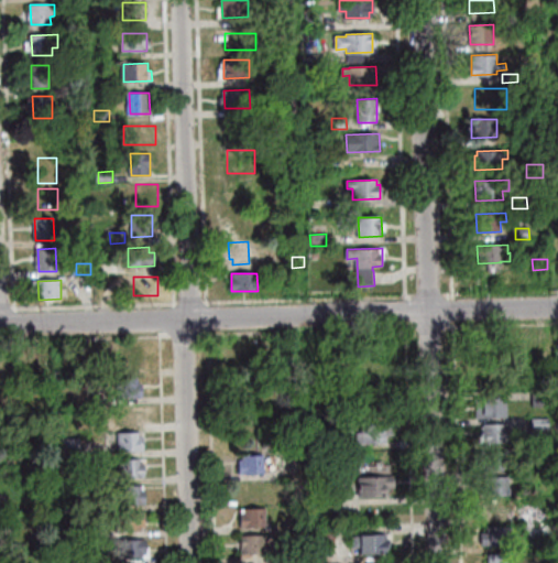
[(124,348),(124,370),(146,369),(146,348),(124,348)]
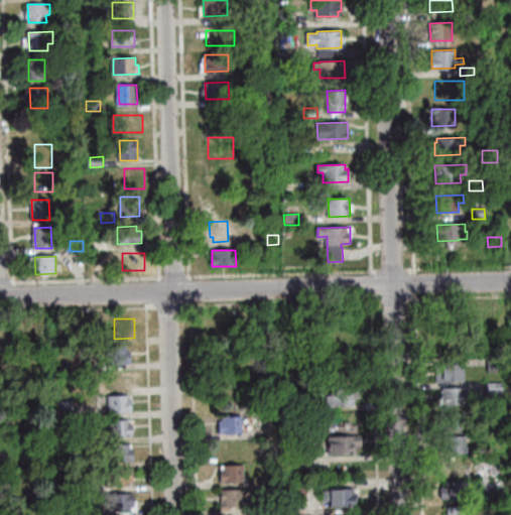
[(12,330),(0,330),(0,347),(12,347),(12,330)]
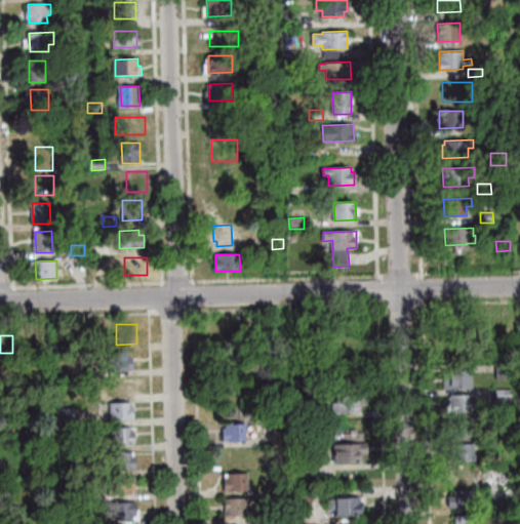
[(110,370),(109,354),(128,353),(129,357),(132,357),(133,369),(110,370)]
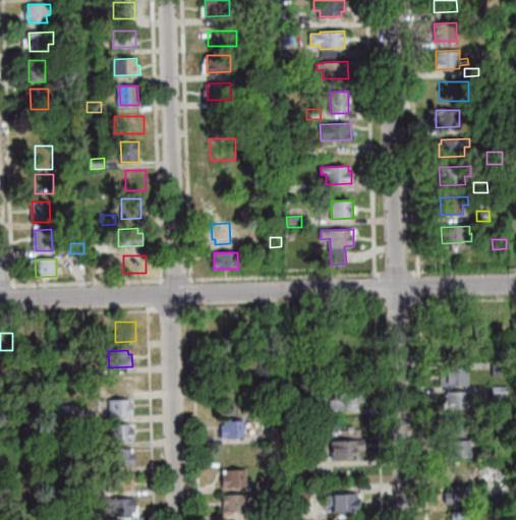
[(494,362),(509,361),(509,376),(495,377),(494,362)]
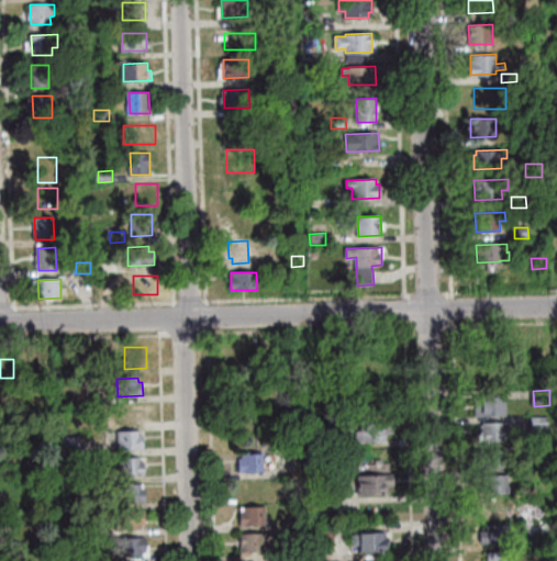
[(477,417),(476,397),(501,397),(501,402),(507,402),(508,416),(477,417)]
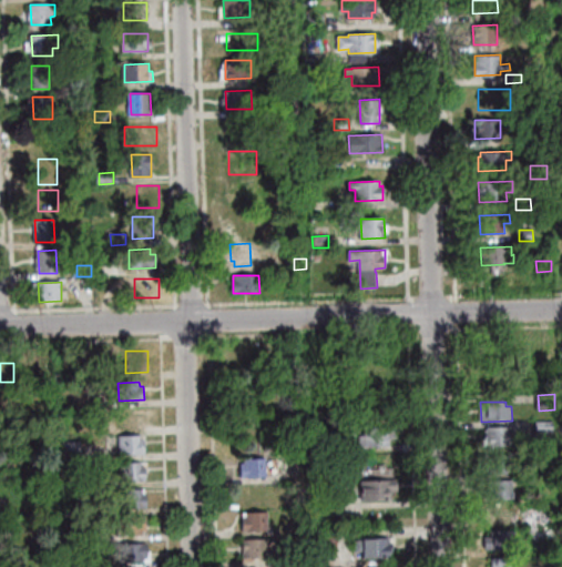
[(147,427),(147,408),(123,408),(123,427),(147,427)]
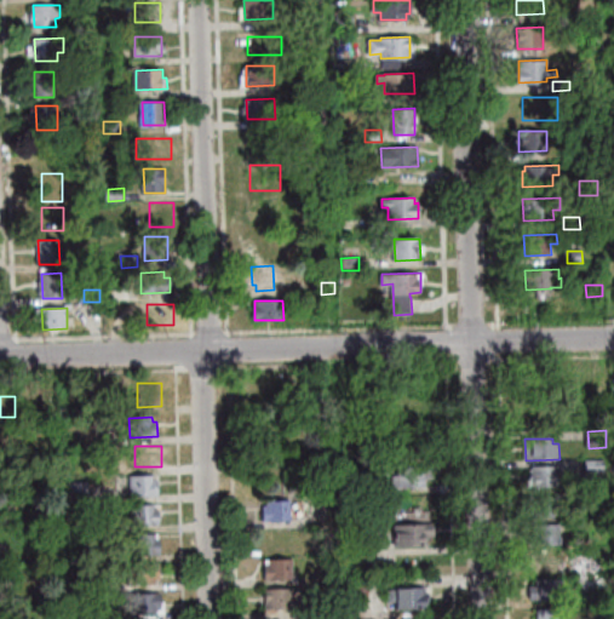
[(604,460),(606,471),(589,473),(587,462),(604,460)]
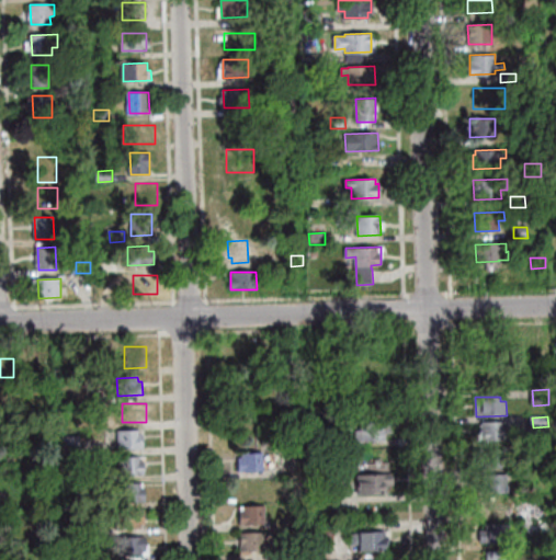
[(356,431),(361,431),(361,423),(390,422),(390,432),(386,433),(386,440),(356,441),(356,431)]
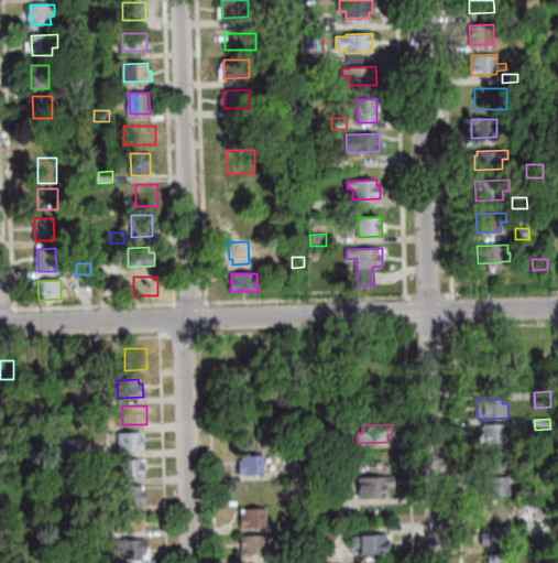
[(481,434),(485,434),(484,424),(507,424),(509,443),(481,443),(481,434)]
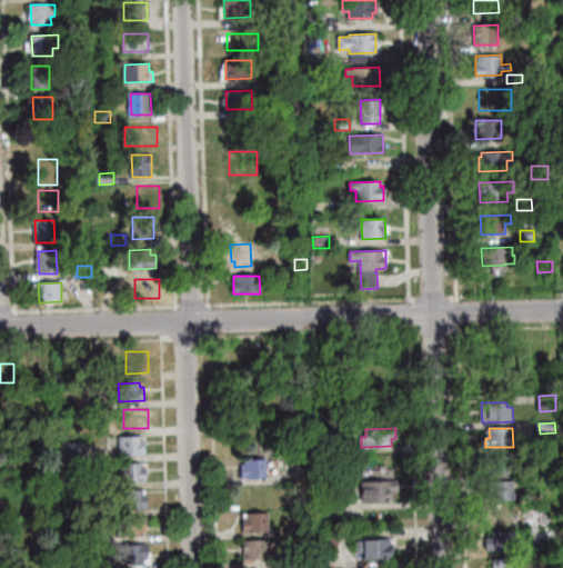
[(146,455),(121,456),(120,437),(141,436),(141,440),(144,440),(146,455)]
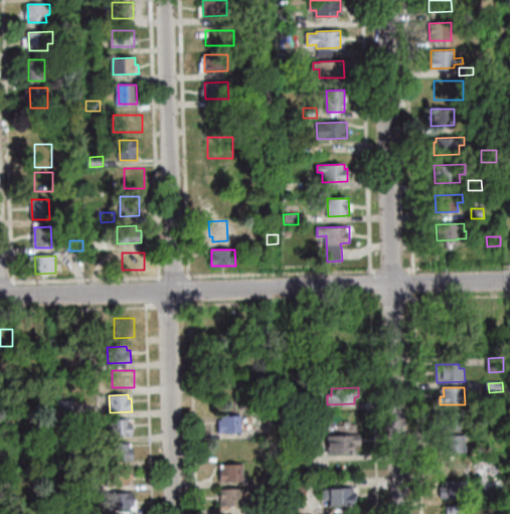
[(291,410),(290,398),(307,397),(307,409),(291,410)]
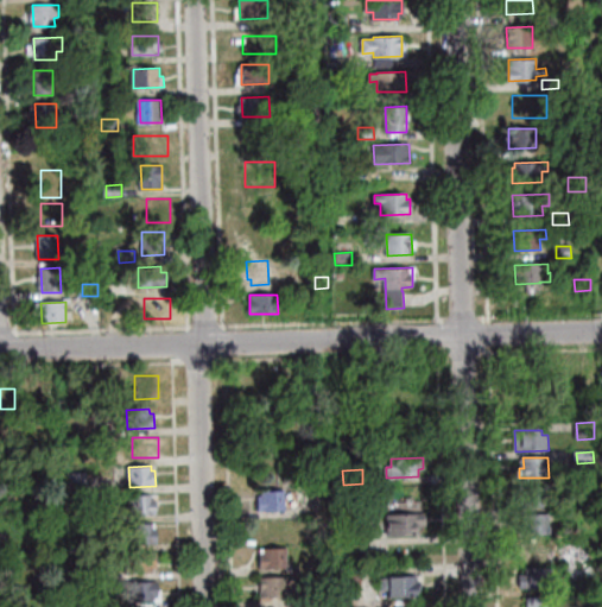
[(88,493),(70,493),(69,474),(87,473),(88,493)]
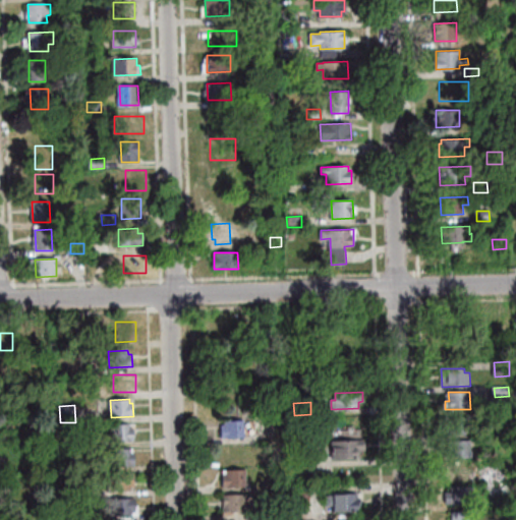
[(449,435),(448,418),(471,417),(471,434),(449,435)]
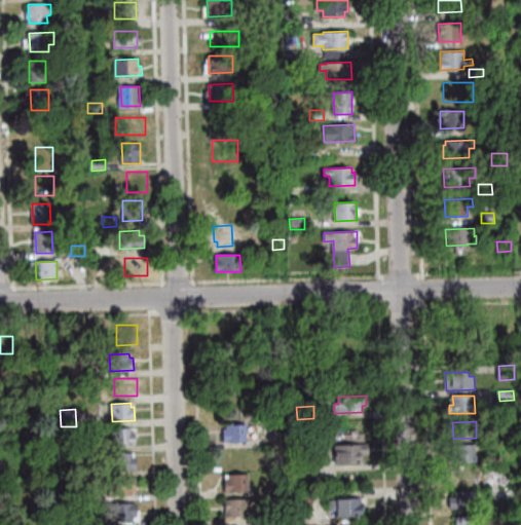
[(224,429),(227,429),(227,425),(247,424),(248,442),(224,442),(224,429)]
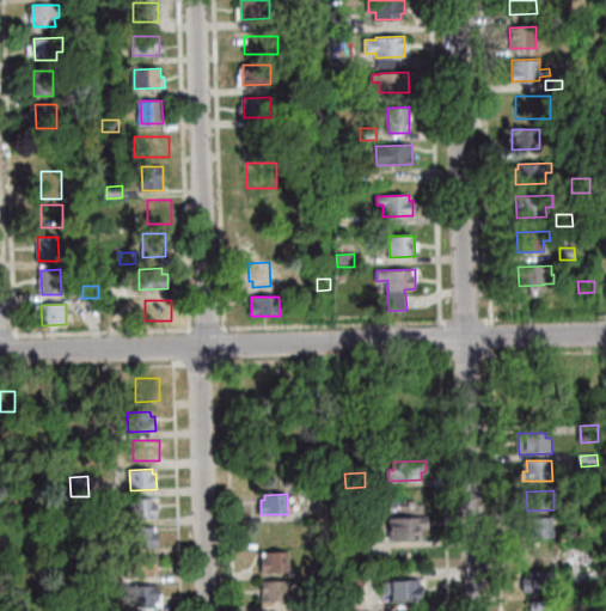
[(157,518),(130,518),(130,500),(152,499),(153,503),(157,503),(157,518)]
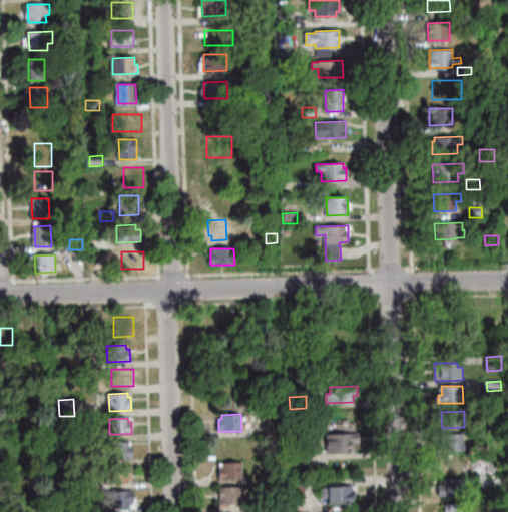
[(328,435),(359,434),(359,444),(354,444),(354,451),(328,452),(328,435)]
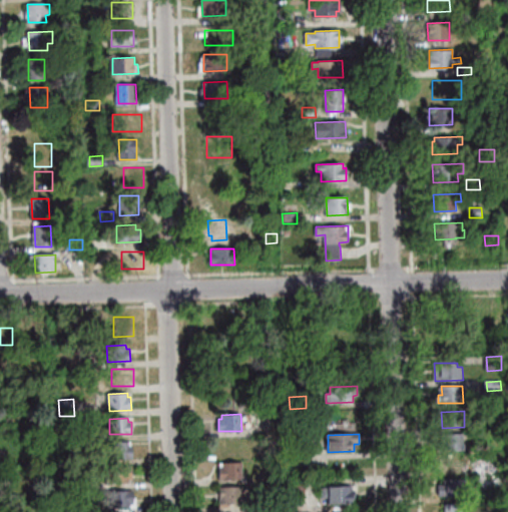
[(465,451),(444,452),(443,435),(464,435),(465,451)]
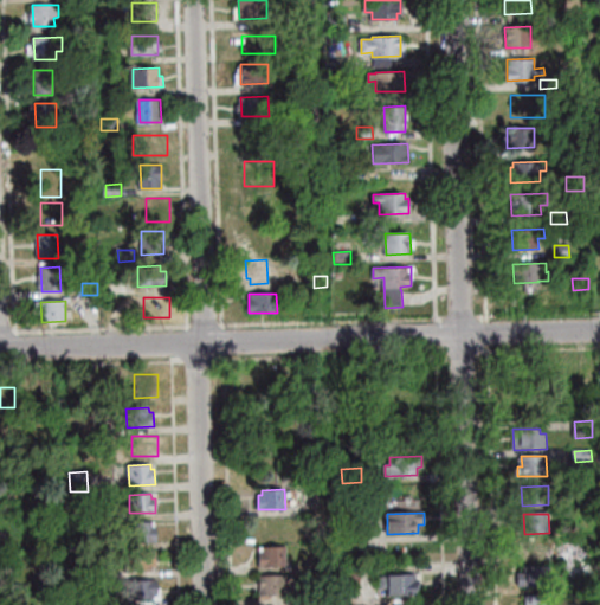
[(129,542),(128,523),(155,522),(156,541),(129,542)]
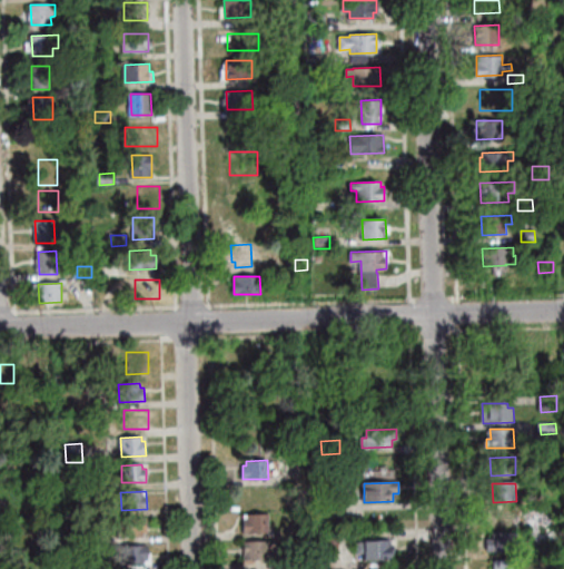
[(526,526),(526,507),(495,507),(495,526),(526,526)]
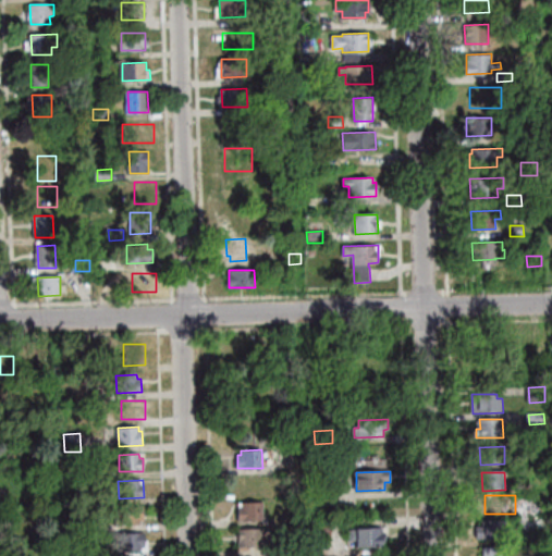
[(264,502),(265,519),(240,520),(238,508),(244,508),(243,503),(264,502)]
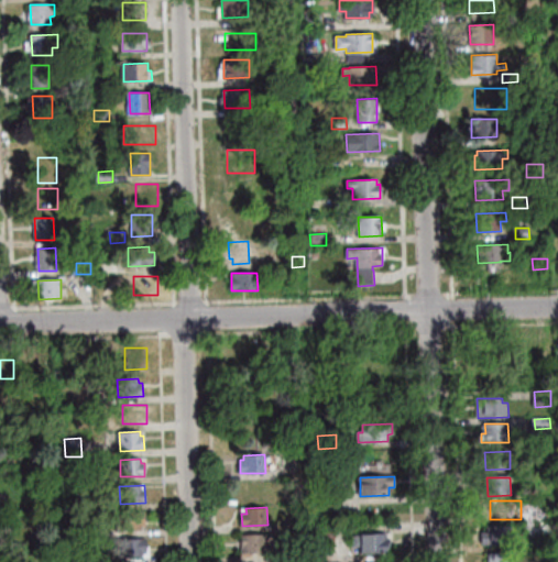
[(142,530),(117,531),(116,513),(143,511),(144,527),(142,527),(142,530)]
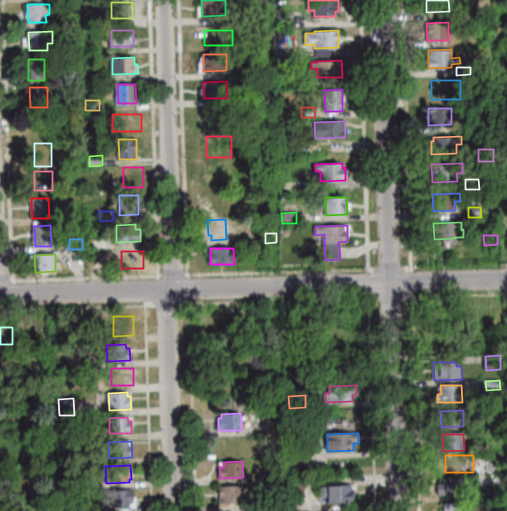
[(438,495),(437,484),(443,484),(443,480),(465,479),(465,494),(438,495)]
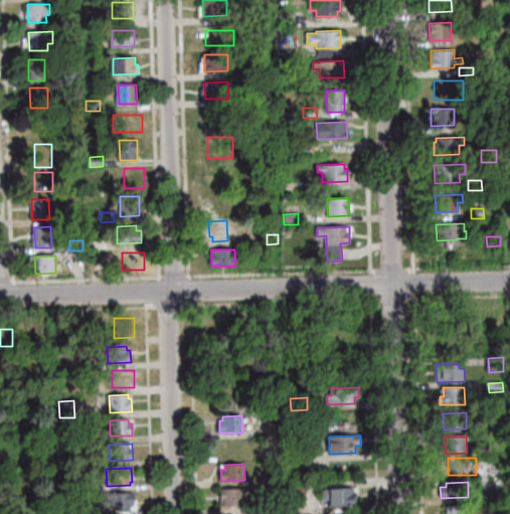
[(307,500),(292,501),(292,486),(307,485),(307,500)]
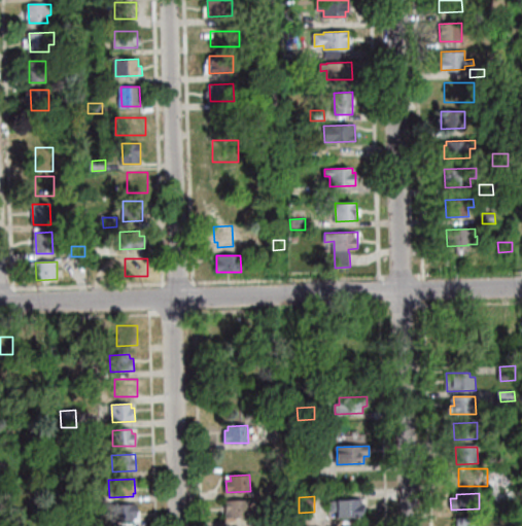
[(228,501),(249,500),(249,503),(255,503),(255,516),(250,516),(250,517),(228,518),(228,501)]
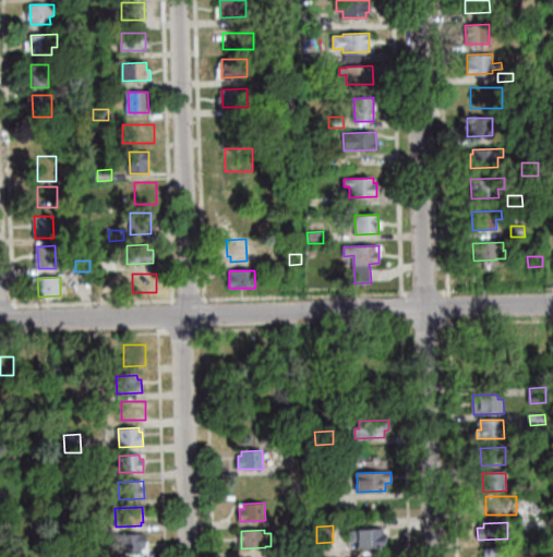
[(384,547),(358,548),(358,542),(348,542),(348,532),(357,532),(357,530),(383,530),(384,547)]
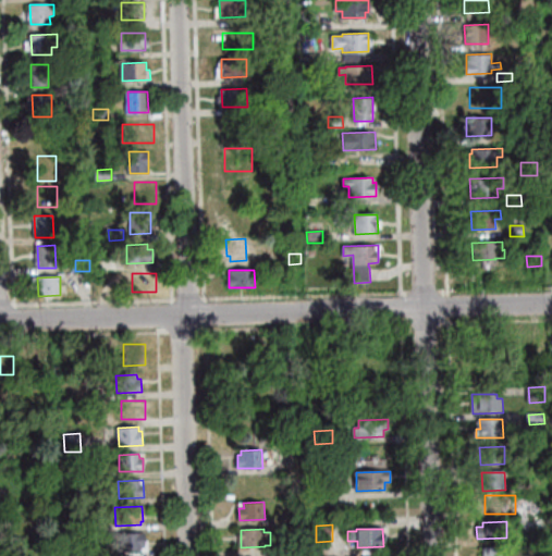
[(118,552),(117,533),(145,532),(145,541),(147,541),(147,551),(118,552)]
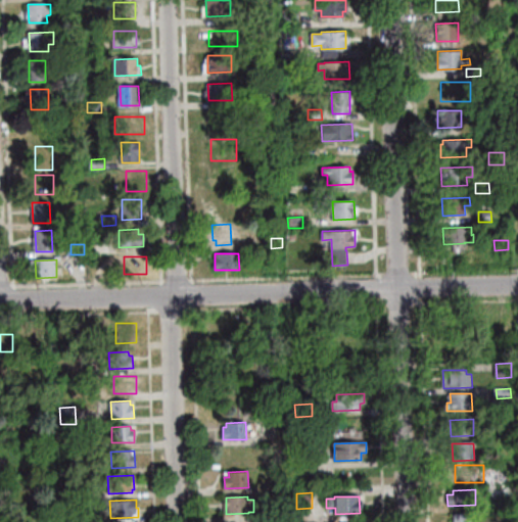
[(66,521),(66,510),(85,509),(86,521),(66,521)]
